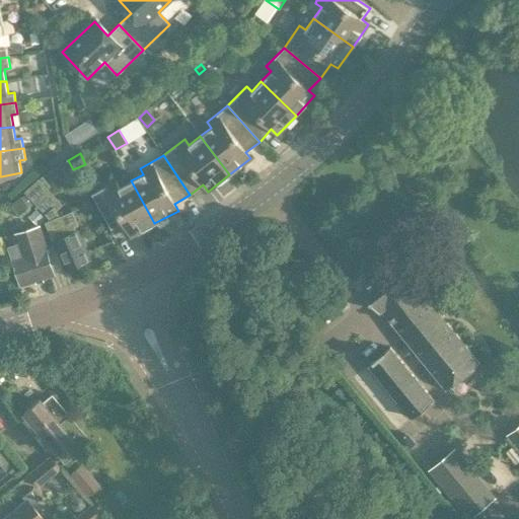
[(47,190),(51,186),(42,176),(25,192),(49,217),(61,205),(47,190)]
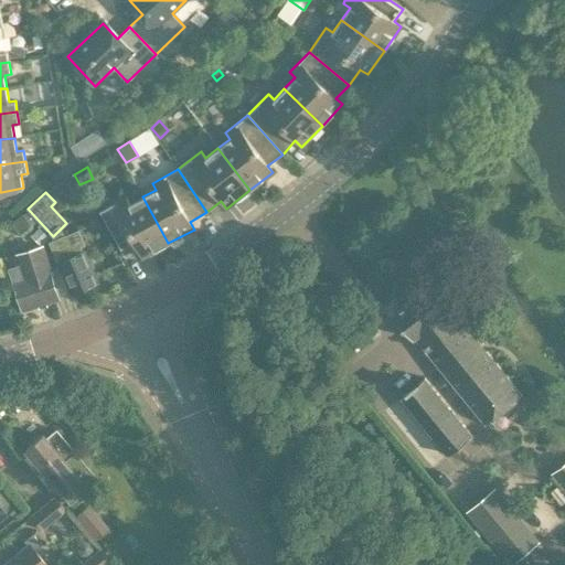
[(142,257),(168,243),(142,196),(129,204),(126,198),(99,212),(125,257),(138,249),(142,257)]
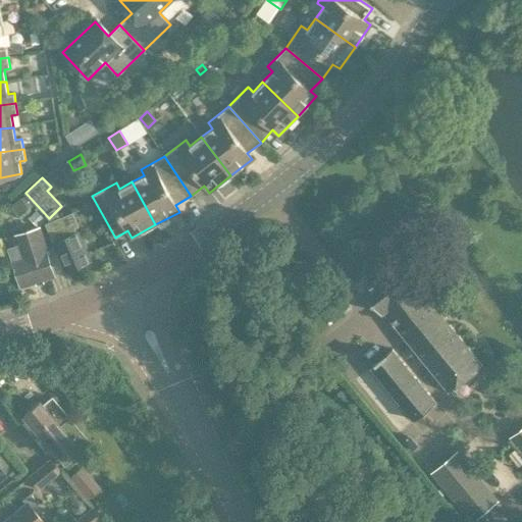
[(18,215),(29,208),(21,199),(11,206),(18,215)]
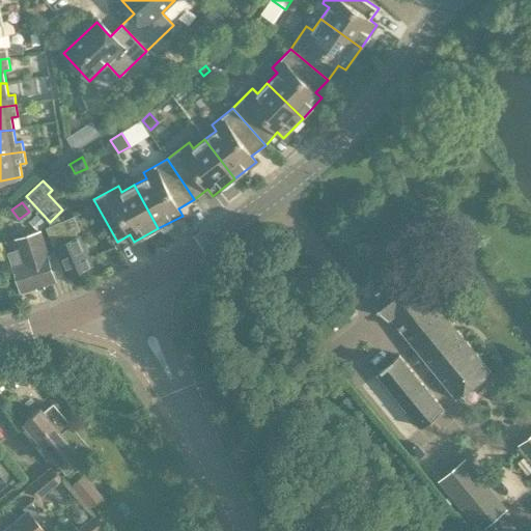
[(48,224),(37,214),(30,221),(39,231),(48,224)]
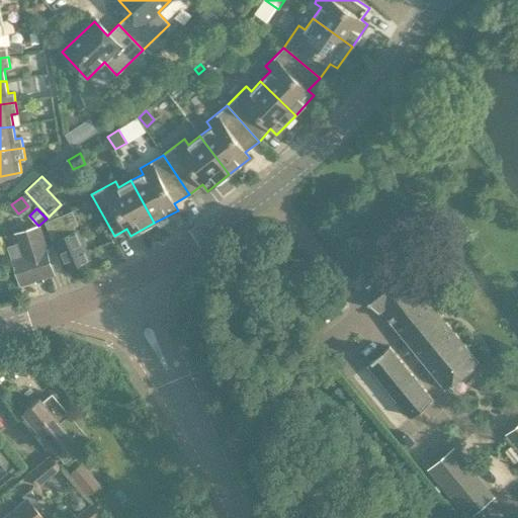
[(59,217),(46,222),(66,269),(90,259),(77,230),(76,230),(74,226),(77,224),(72,211),(59,217)]
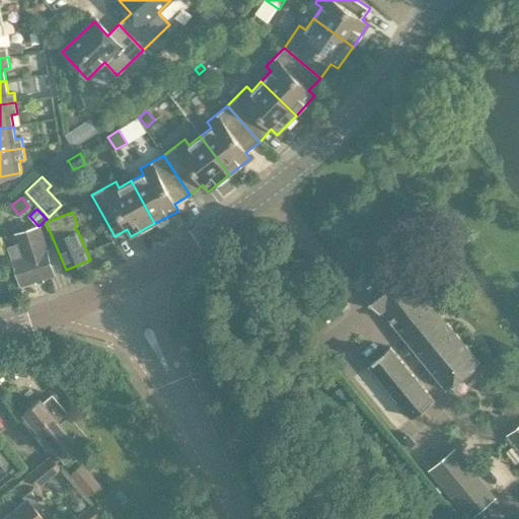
[(21,285),(54,275),(39,226),(20,232),(23,241),(8,246),(21,285)]
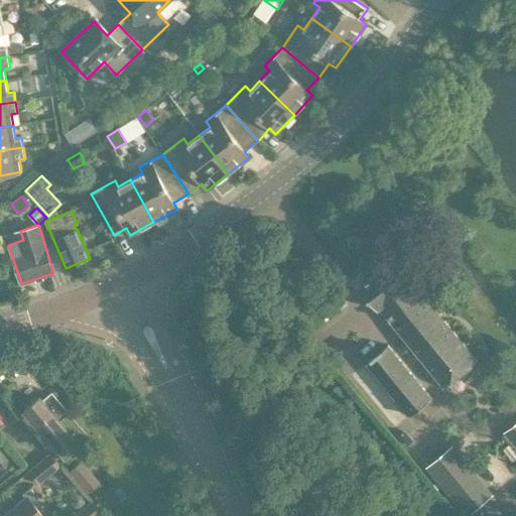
[(411,282),(413,279),(396,258),(359,288),(377,309),(379,307),(444,387),(476,361),(411,282)]
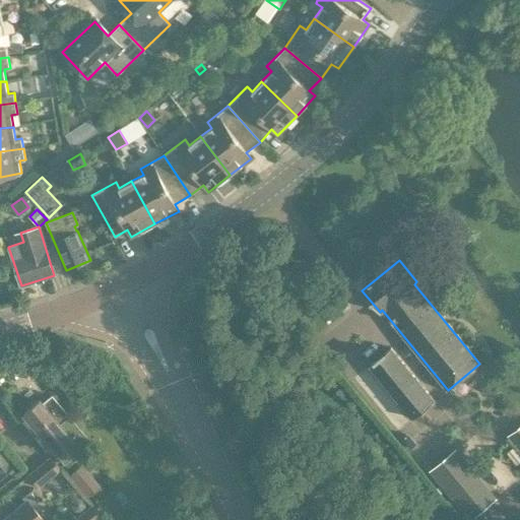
[(412,419),(434,401),(391,347),(369,366),(412,419)]
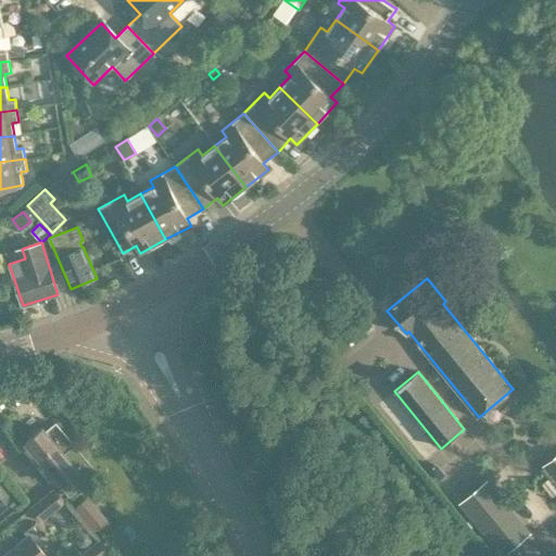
[(76,425),(85,417),(76,408),(67,414),(76,425)]
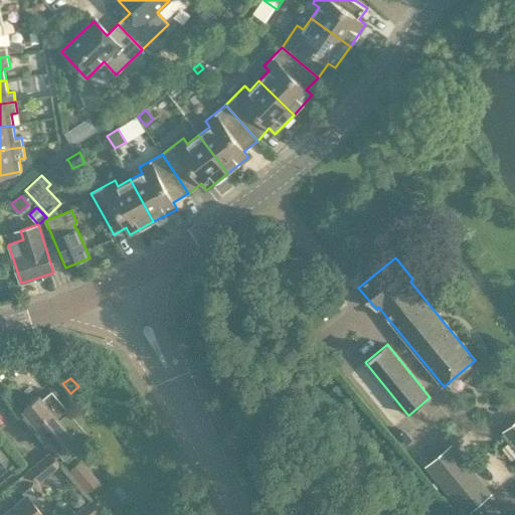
[(34,424),(60,401),(50,390),(40,399),(37,395),(21,409),(34,424)]
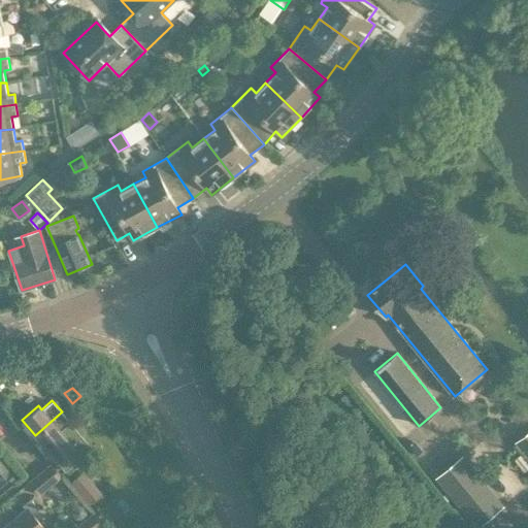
[(62,411),(35,435),(52,454),(56,459),(64,468),(91,446),(69,421),(62,411)]
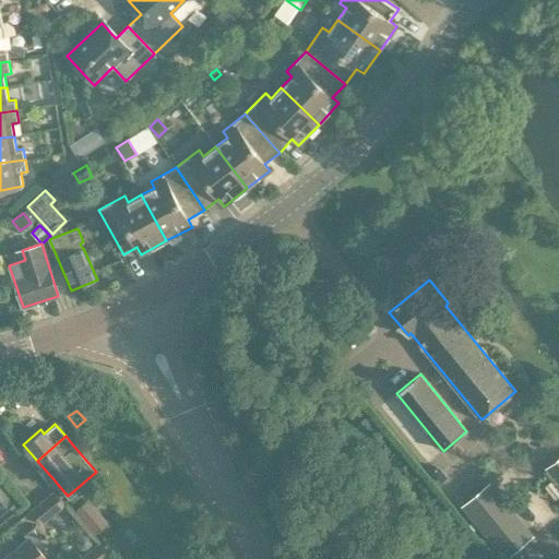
[(558,459),(547,470),(558,484),(558,459)]
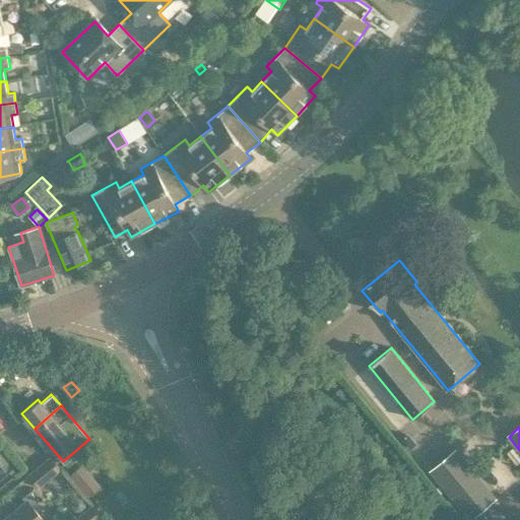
[(470,518),(495,498),(456,450),(431,471),(470,518)]
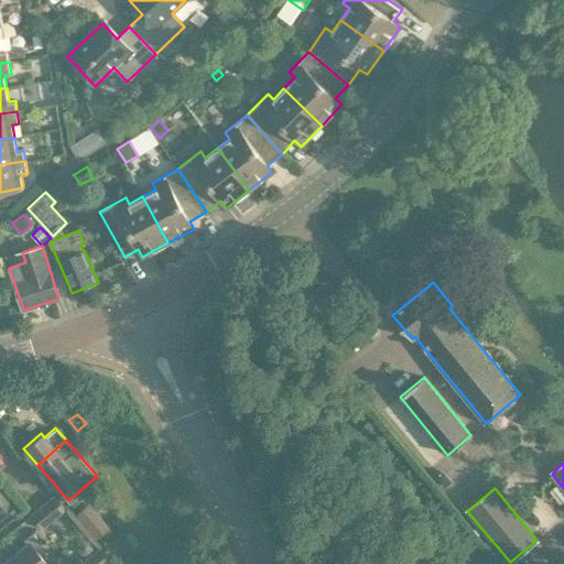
[(40,528),(64,508),(53,495),(30,514),(40,528)]
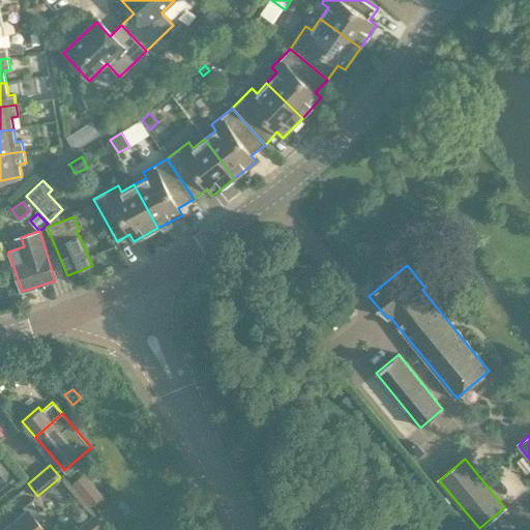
[(0,495),(16,482),(7,472),(0,476),(0,495)]
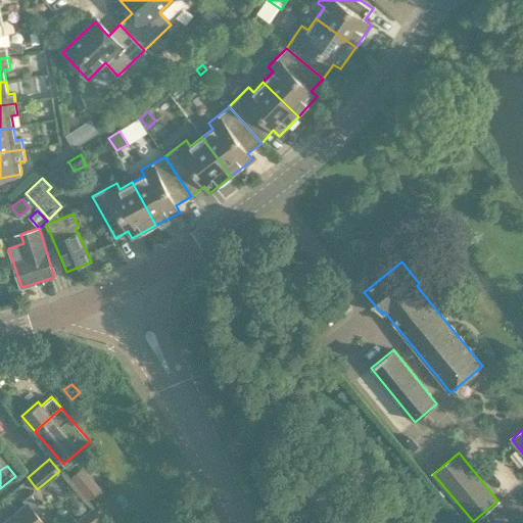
[(87,498),(99,488),(81,467),(68,477),(87,498)]
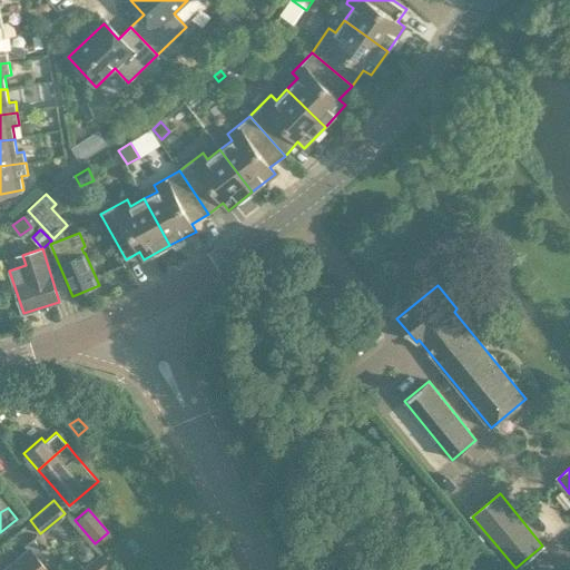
[(46,569),(33,554),(41,548),(32,537),(23,544),(26,548),(0,569),(46,569)]
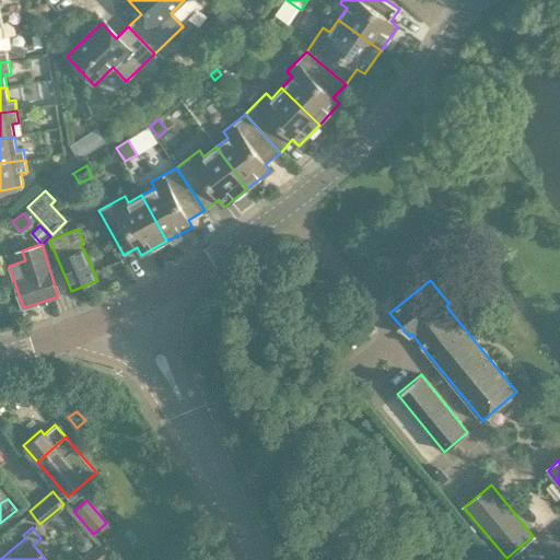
[(85,550),(90,546),(90,540),(86,536),(81,535),(77,539),(76,545),(80,549),(85,550)]
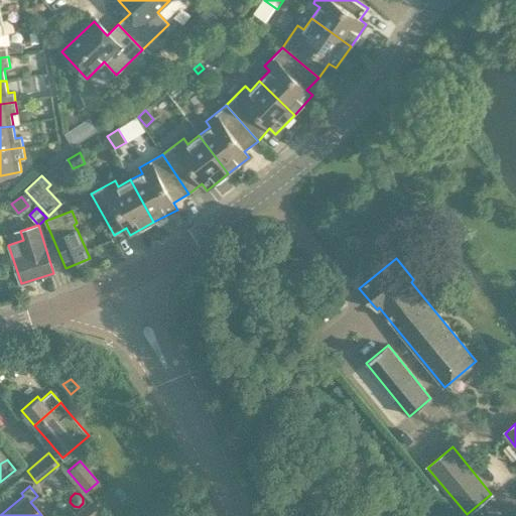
[(95,515),(100,512),(91,501),(72,515),(95,515)]
